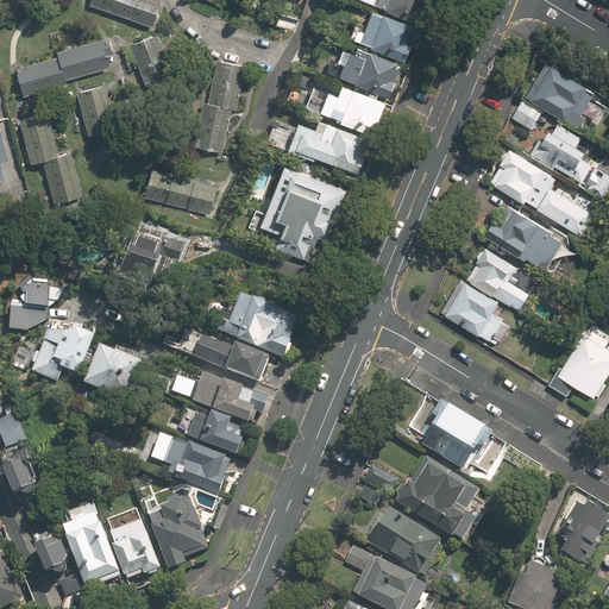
[(161,0),(92,0),(89,8),(151,30),(161,0)]
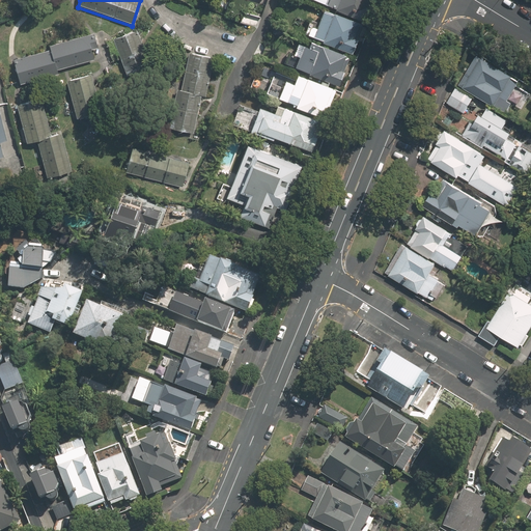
[(369,0),(329,0),(328,4),(327,7),(362,21),(369,0)]
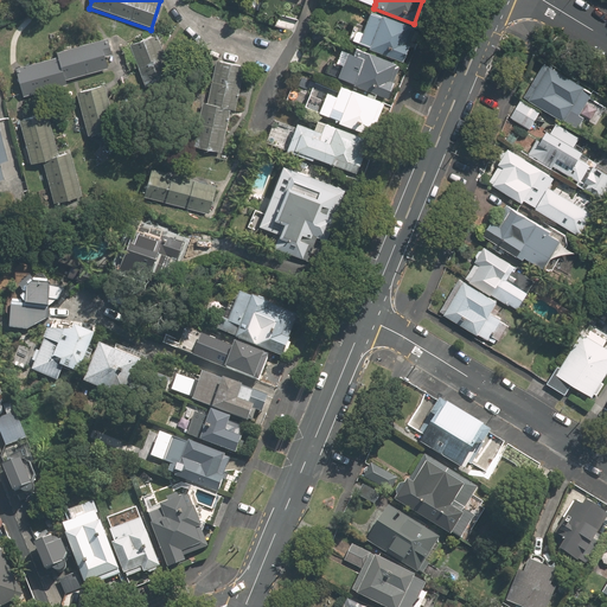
[(413,29),(371,13),(360,42),(402,57),(413,29)]
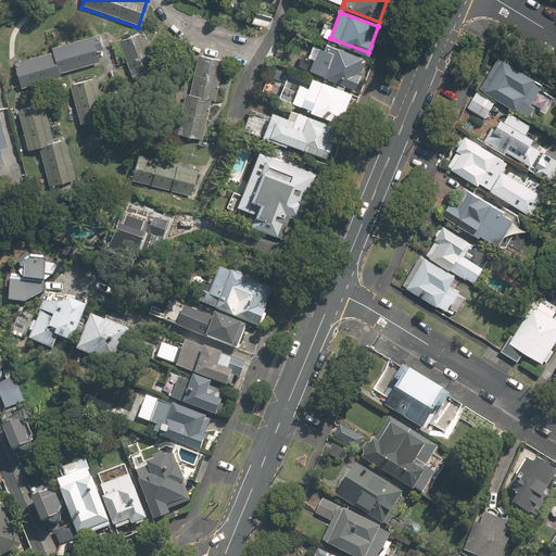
[(143,34),(119,41),(134,81),(158,74),(143,34)]
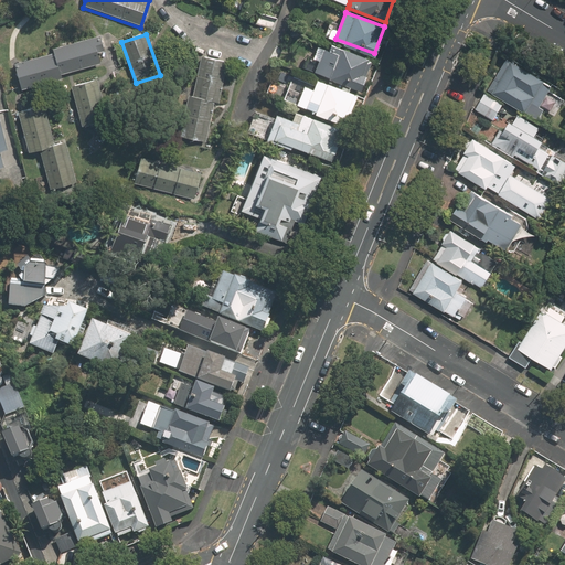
[(103,50),(98,36),(54,50),(55,54),(59,63),(62,74),(99,62),(96,52),(103,50)]
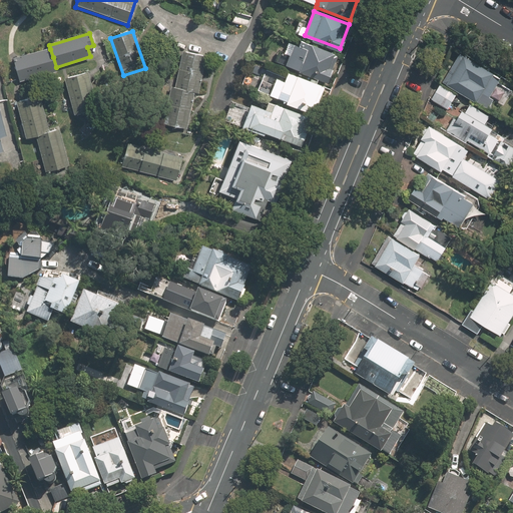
[(337,56),(296,41),(286,66),(327,82),(337,56)]
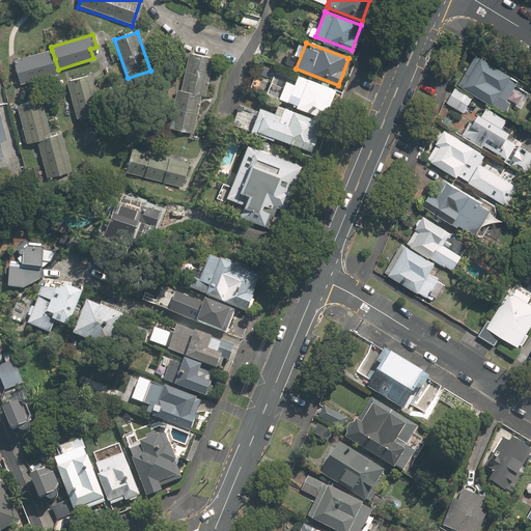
[(55,59),(52,51),(17,61),(23,83),(59,72),(58,70),(55,59)]
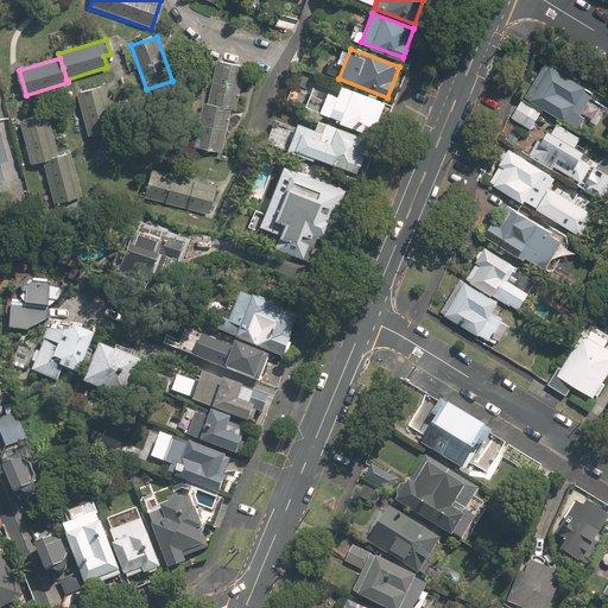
[(242,67),(216,62),(208,103),(204,103),(196,149),(222,153),(230,108),(235,108),(242,67)]
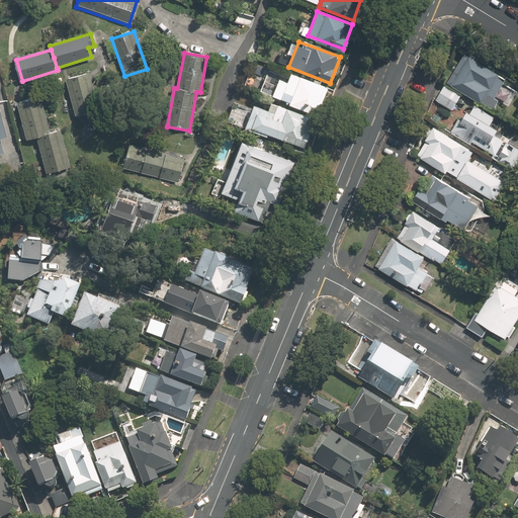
[(447,84),(462,93),(492,110),(498,100),(508,105),(517,91),(504,84),(506,81),(498,76),(499,73),(464,54),(447,84)]
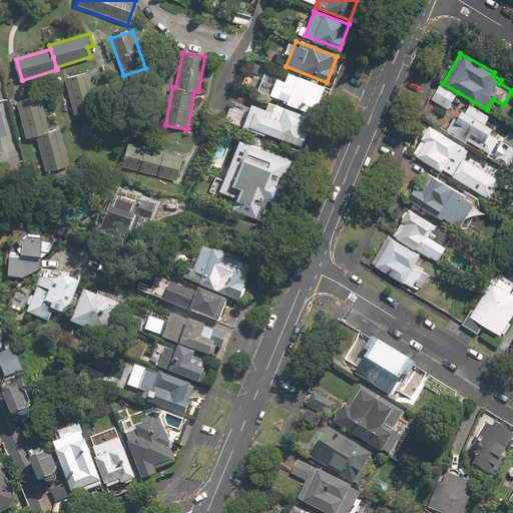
[(84,72),(65,78),(76,114),(96,108),(84,72)]
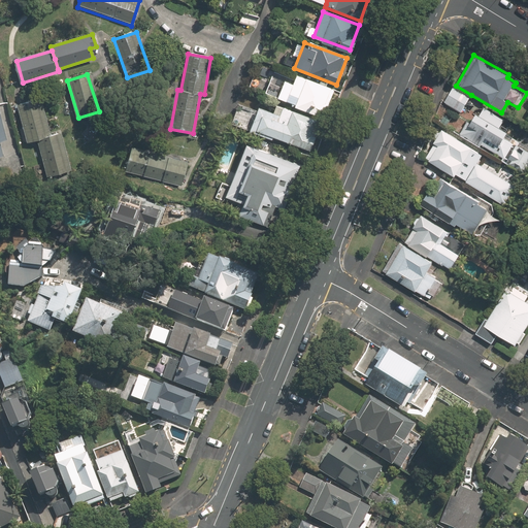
[(324,114),(327,106),(333,88),(297,74),(293,86),(284,81),(281,89),(269,85),(266,93),(287,101),(324,114)]
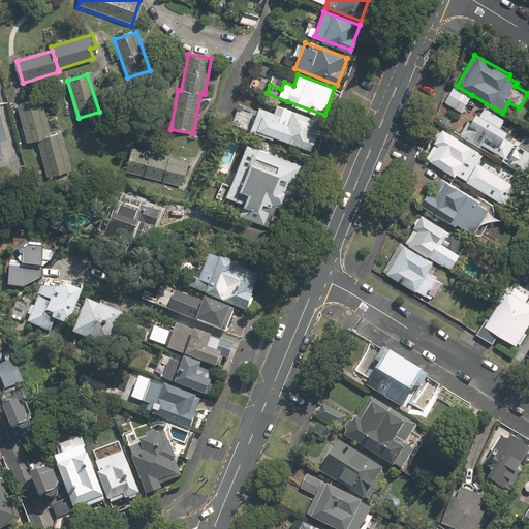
[(472,95),(457,86),(447,103),(463,112),(472,95)]
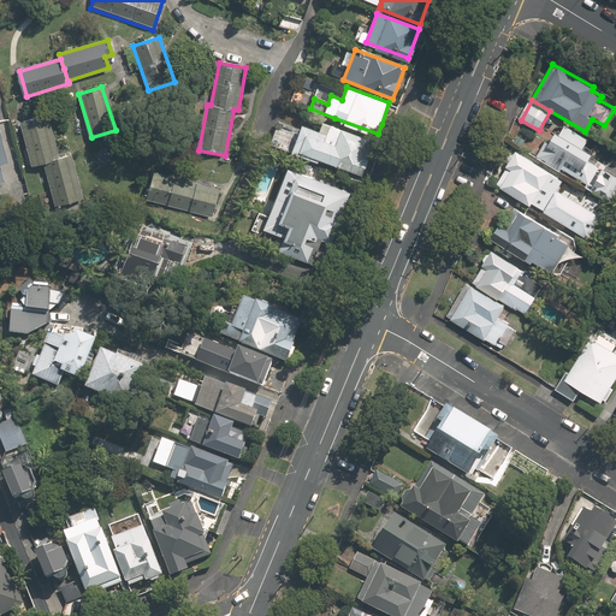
[(47,114),(19,123),(33,166),(47,161),(60,158),(47,114)]
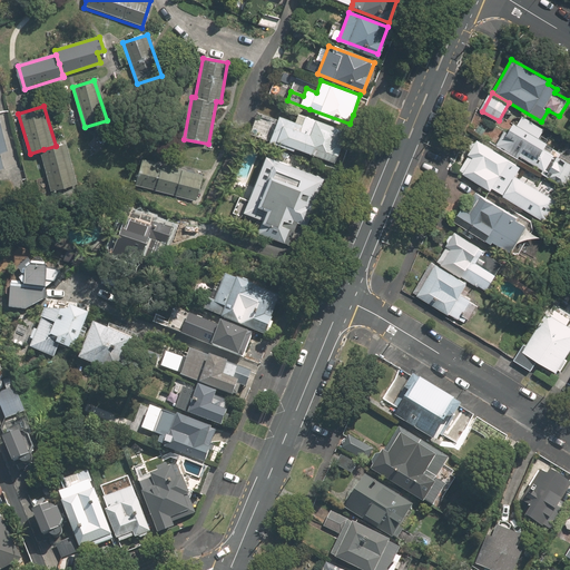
[(332,164),(342,138),(345,129),(298,111),(295,120),(278,115),(276,120),(258,114),(251,133),(268,139),(332,164)]
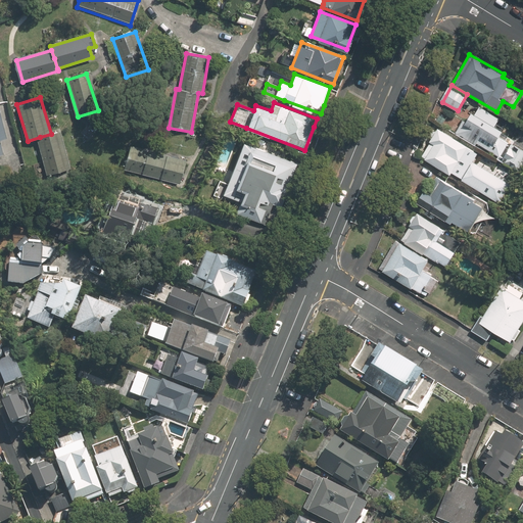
[(500,155),(497,159),(519,172),(522,164),(522,148),(501,136),(504,131),(494,126),(500,117),(478,105),(469,122),(464,119),(455,134),(474,146),(476,143),(500,155)]
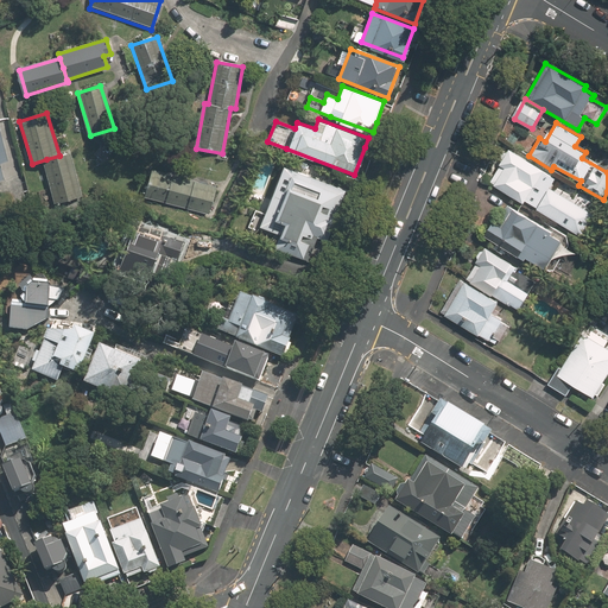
[(523,204),(525,201),(580,236),(595,214),(588,209),(588,208),(589,208),(590,208),(590,207),(591,207),(591,206),(591,204),(593,203),(593,202),(591,202),(591,201),(591,200),(590,198),(589,197),(588,197),(587,197),(586,197),(584,197),(583,197),(582,198),(581,200),(553,181),(556,178),(510,149),(499,163),(502,165),(491,183),(512,197),(510,202),(515,207),(519,201),(523,204)]
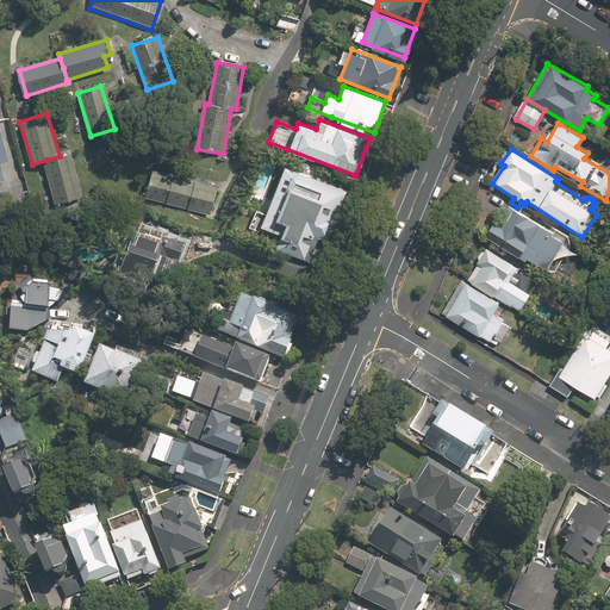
[(60,156),(47,160),(60,201),(81,195),(68,154),(60,156)]
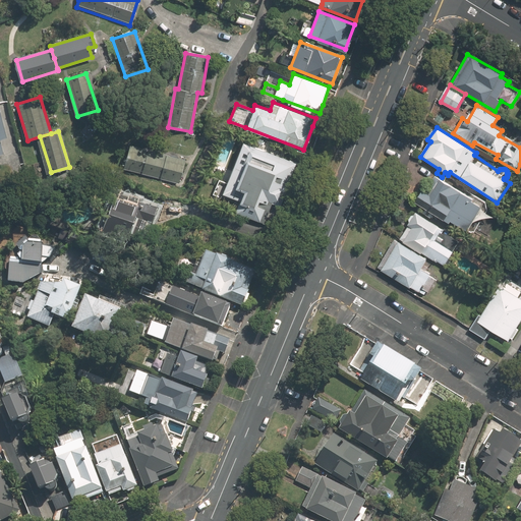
[(297,163),(242,142),(226,186),(223,194),(239,200),(235,211),(264,222),(268,212),(271,204),(280,207),(297,163)]
